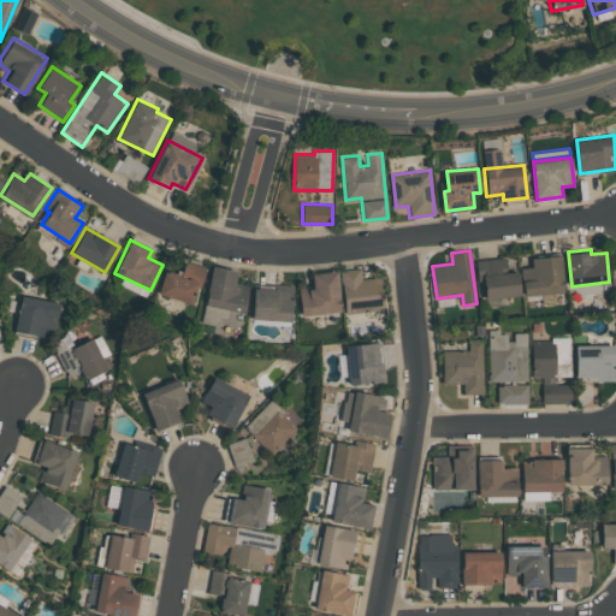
[(532,259),(561,255),(564,292),(525,296),(521,268),(532,267),(532,259)]
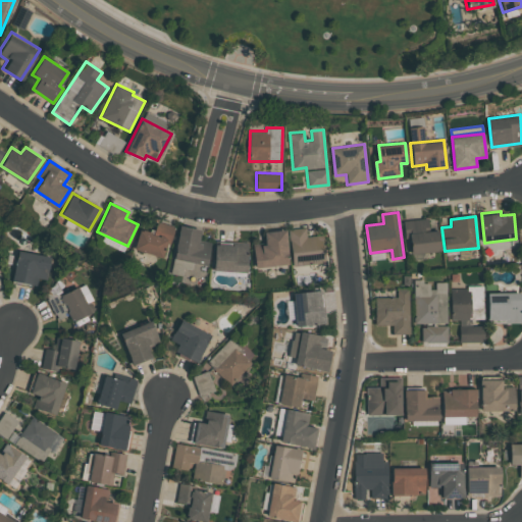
[(412,253),(410,236),(407,237),(405,220),(428,217),(430,231),(438,230),(440,251),(412,253)]
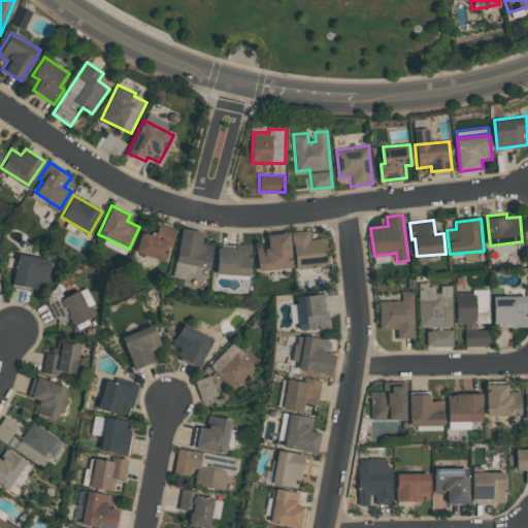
[(158,223),(176,229),(171,245),(168,244),(163,260),(134,251),(141,230),(155,234),(158,223)]
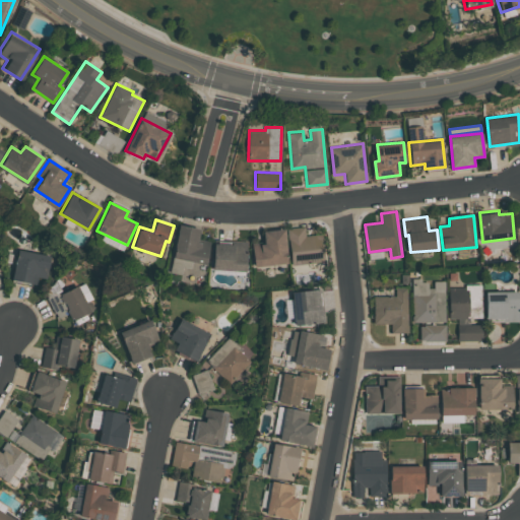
[(179,223),(199,229),(196,242),(201,243),(202,239),(209,241),(204,264),(200,263),(199,269),(183,266),(181,274),(169,272),(179,223)]
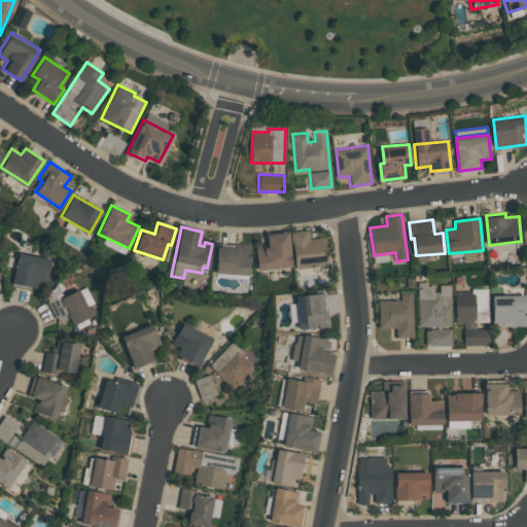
[(295,265),(291,232),(308,230),(309,239),(326,238),(328,261),(295,265)]
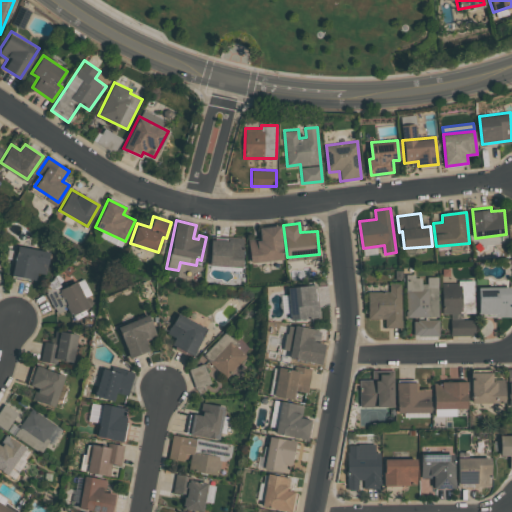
[(259,227),(279,225),(283,258),(250,261),(248,238),(258,237),(259,240),(260,239),(259,227)]
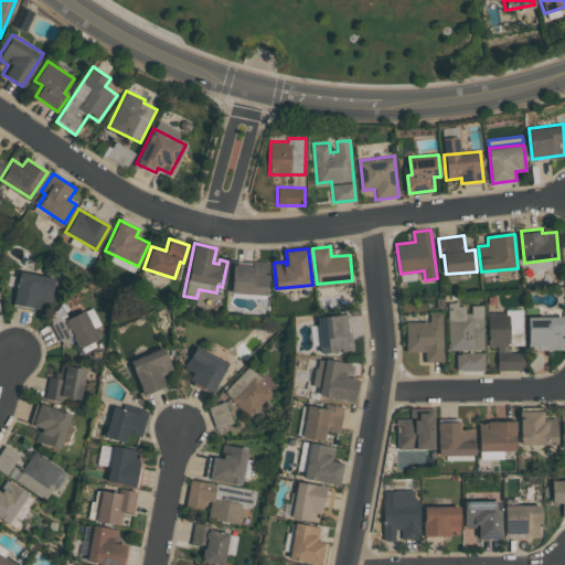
[(234,262),(268,264),(267,294),(233,292),(234,262)]
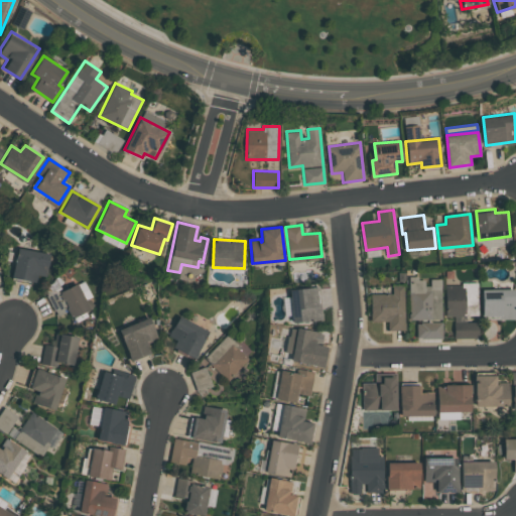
[(10,277),(16,248),(48,254),(44,276),(36,274),(34,282),(10,277)]
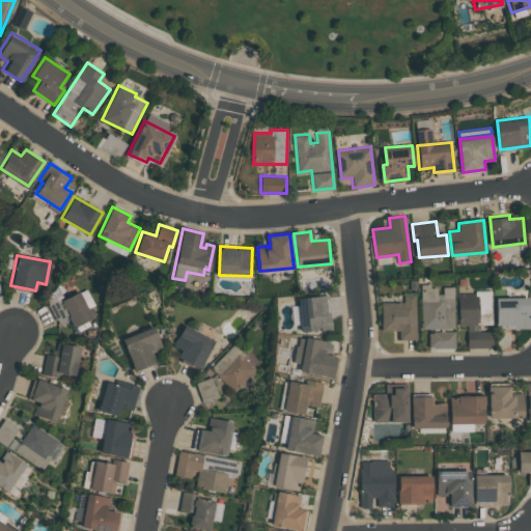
[(419,330),(419,284),(453,284),(454,329),(419,330)]
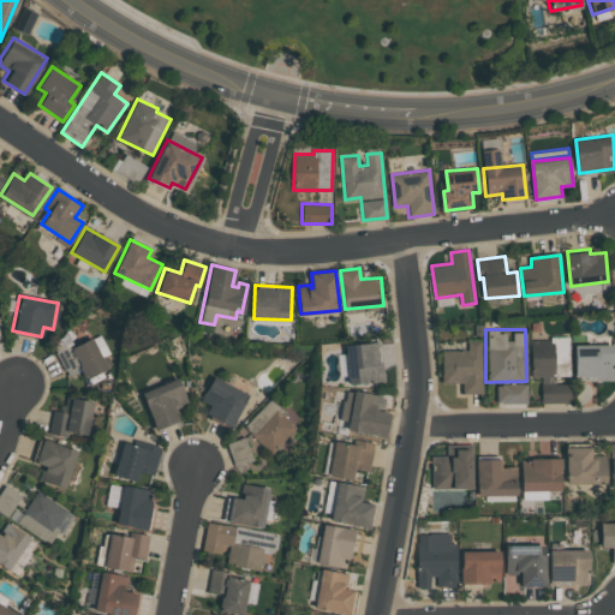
[(69,352),(71,351),(70,348),(90,338),(106,368),(83,380),(79,371),(77,368),(79,366),(75,358),(73,359),(69,352)]
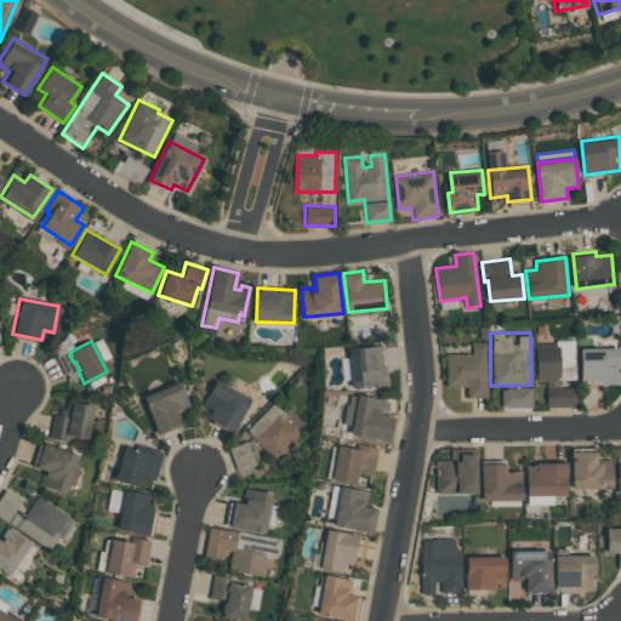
[(535,341),(574,341),(575,380),(535,381),(535,341)]
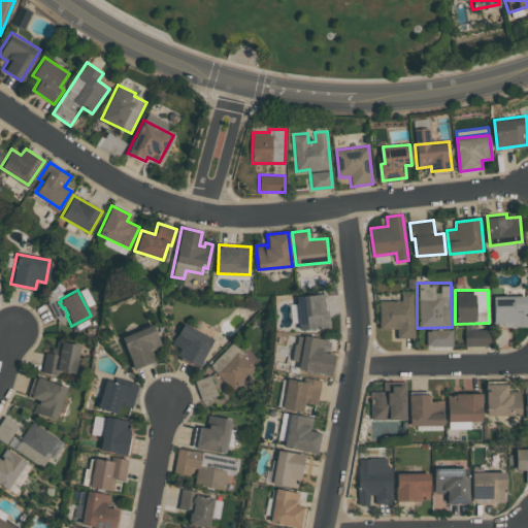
[(411,291),(413,338),(396,338),(395,329),(377,329),(377,301),(400,301),(400,291),(411,291)]
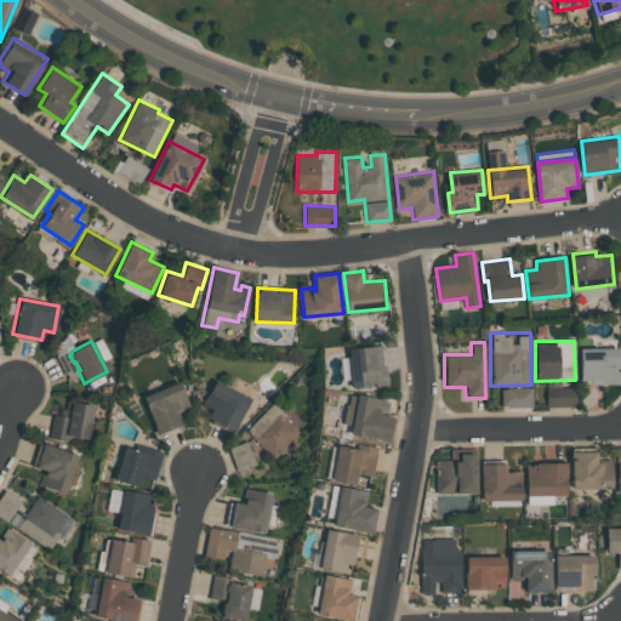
[(354,349),(382,346),(387,386),(359,389),(354,349)]
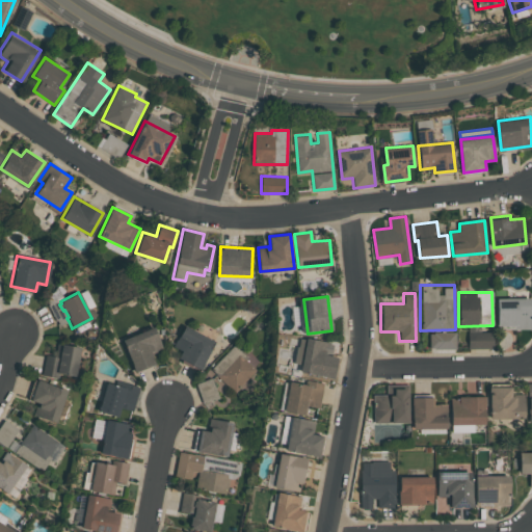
[(495,299),(529,298),(530,329),(495,329),(495,299)]
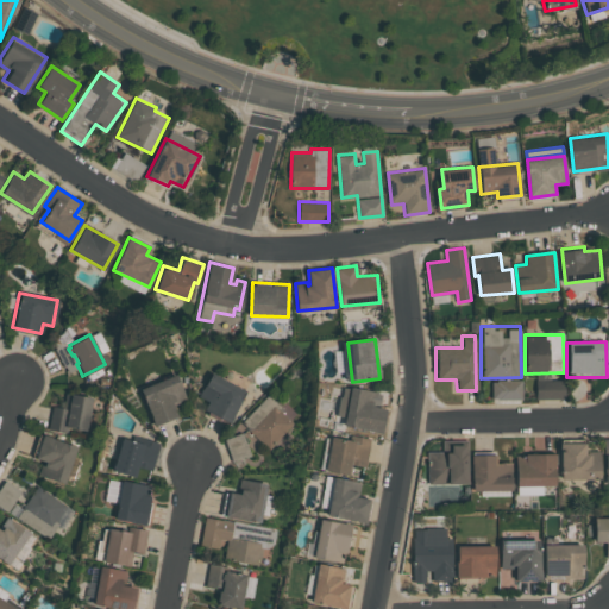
[(244,391),(228,424),(202,410),(207,401),(198,397),(209,374),(244,391)]
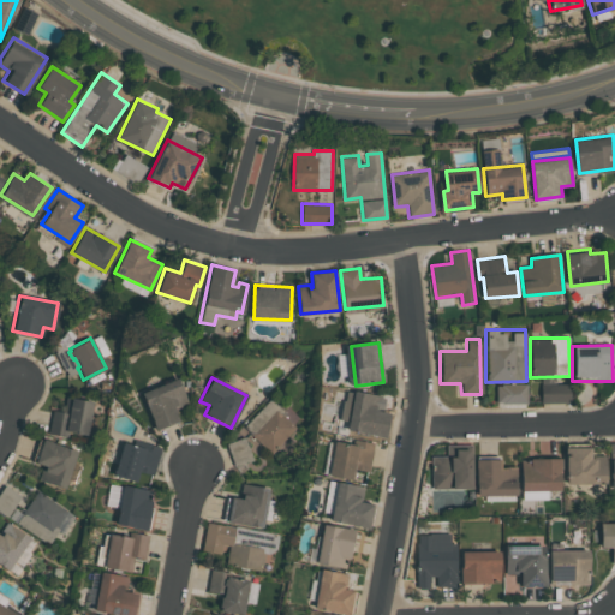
[(177,378),(185,401),(172,407),(178,423),(155,431),(139,394),(177,378)]
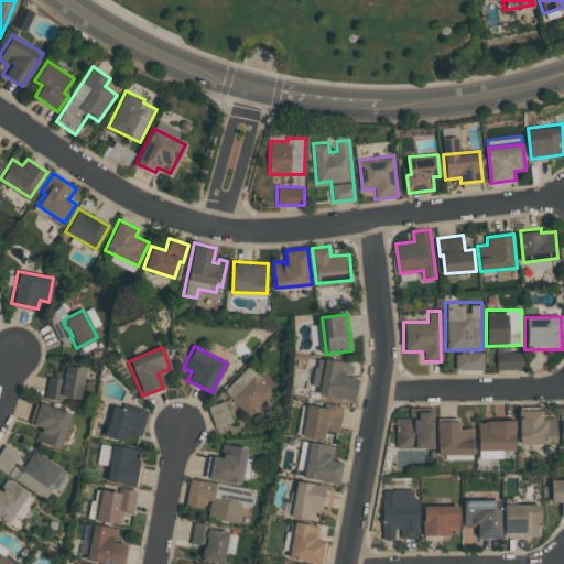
[(484,351),(456,351),(456,370),(484,370),(484,351)]
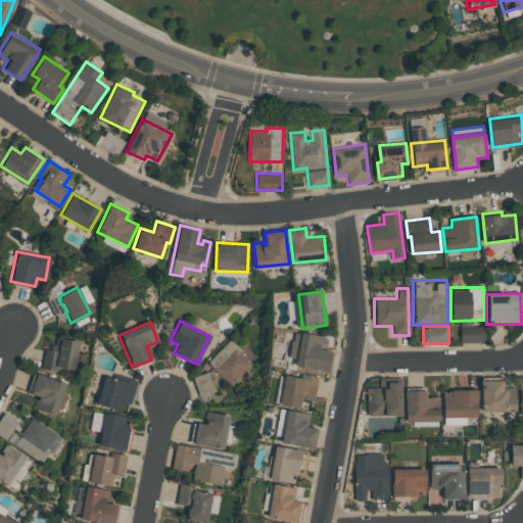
[(485,342),(485,326),(461,326),(461,342),(485,342)]
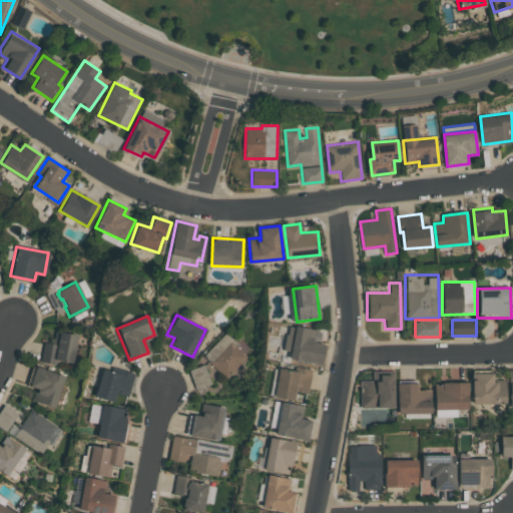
[(294,327),(321,332),(319,345),(325,346),(321,367),(287,361),(294,327)]
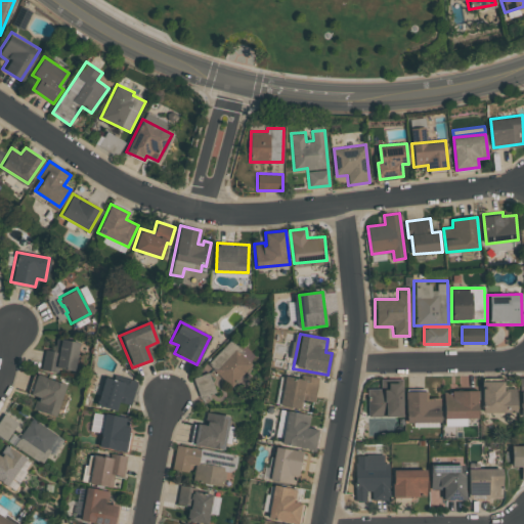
[(55,339),(78,343),(73,372),(57,369),(56,373),(40,370),(43,349),(53,351),(55,339)]
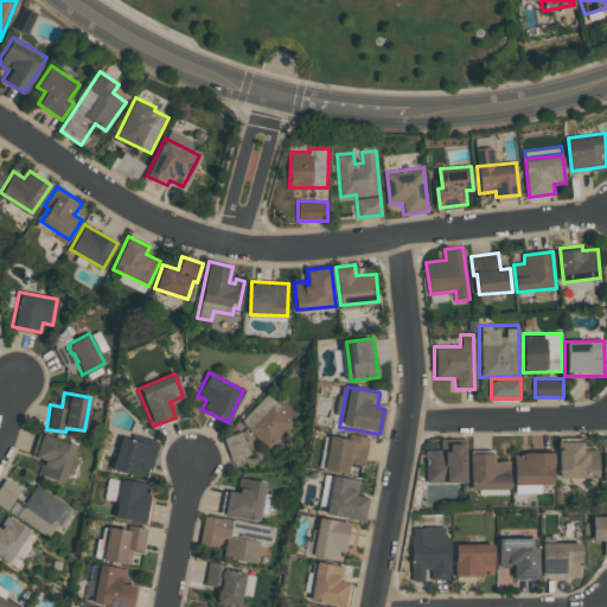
[(267,448),(238,422),(266,393),(280,407),(278,409),(292,422),(267,448)]
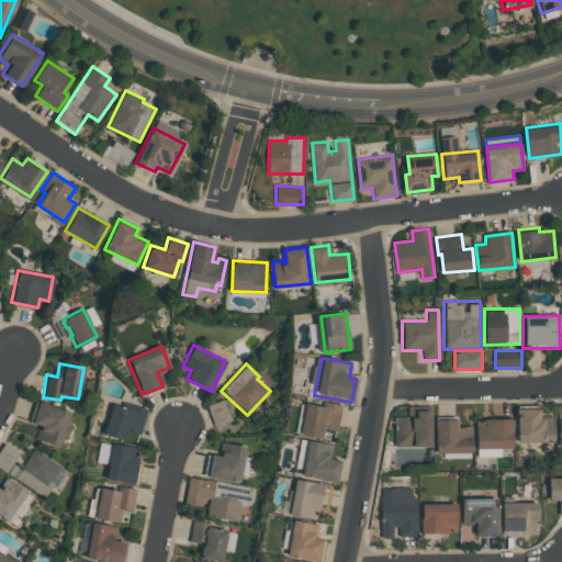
[(37,402),(69,413),(57,447),(33,439),(37,426),(30,424),(37,402)]
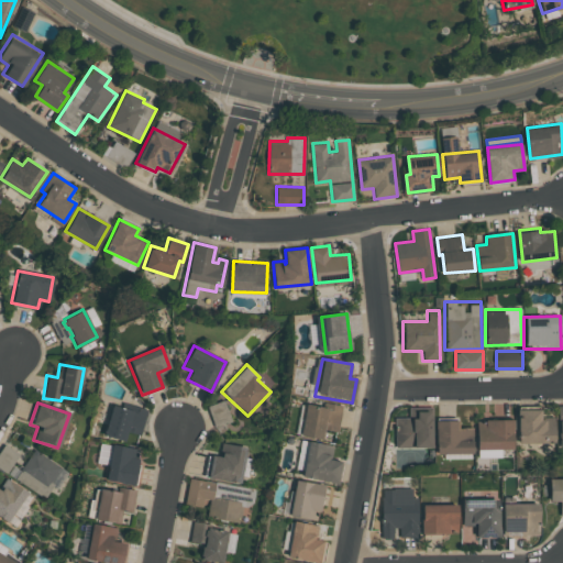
[(320,403),(341,406),(337,431),(322,429),(321,440),(299,435),(305,405),(319,407),(320,403)]
